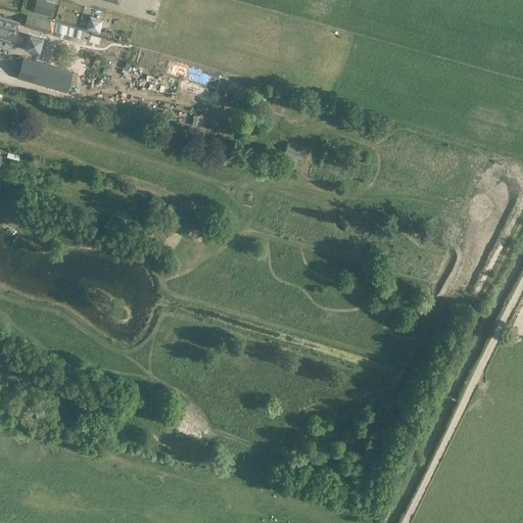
[(51,15),(54,5),(37,0),(36,0),(34,10),(51,15)]
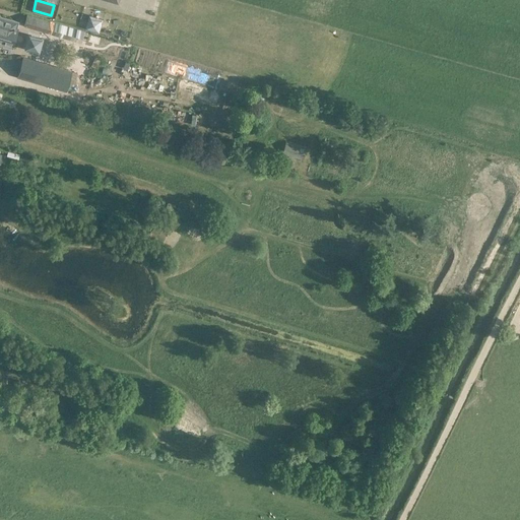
[(0,44),(13,48),(19,27),(17,26),(19,20),(1,15),(0,14),(0,44)]
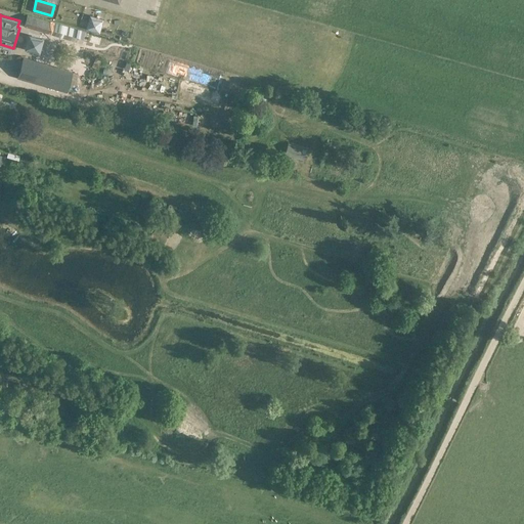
[(52,23),(27,15),(24,27),(49,34),(52,23)]
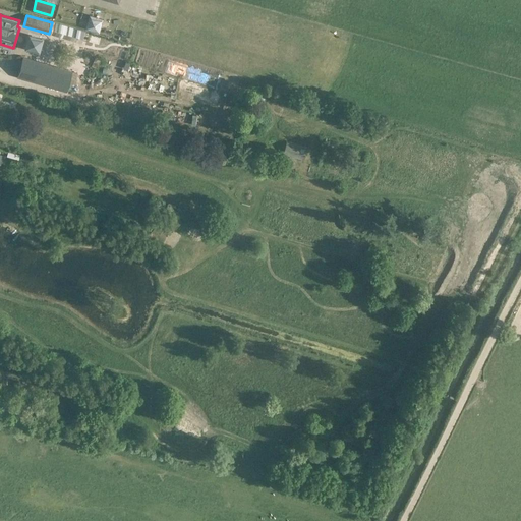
[(101,18),(89,15),(85,27),(98,31),(101,18)]
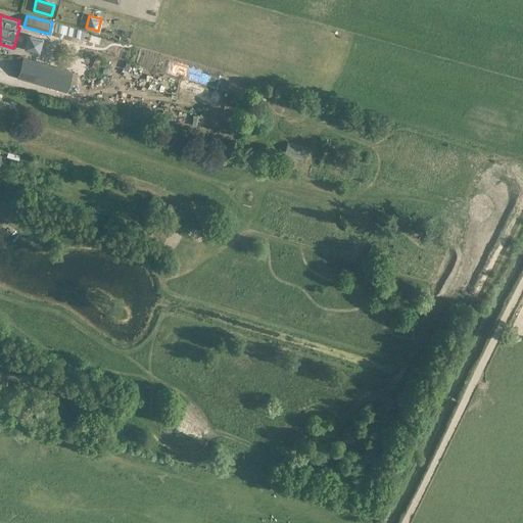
[(84,55),(80,64),(82,65),(80,70),(89,73),(90,68),(97,70),(100,60),(84,55)]
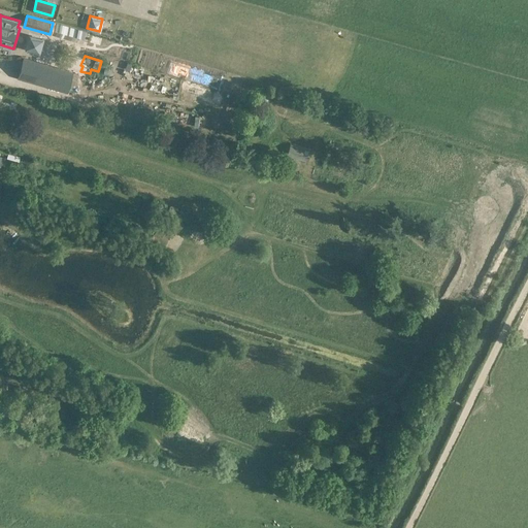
[(72,72),(23,58),(17,77),(66,92),(72,72)]
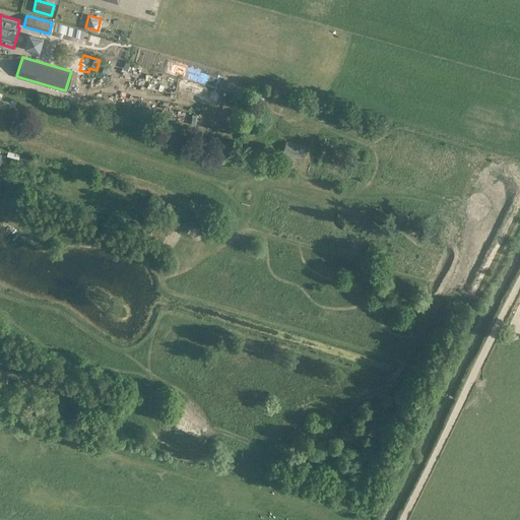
[(294,156),(296,149),(283,145),(279,152),(294,156)]
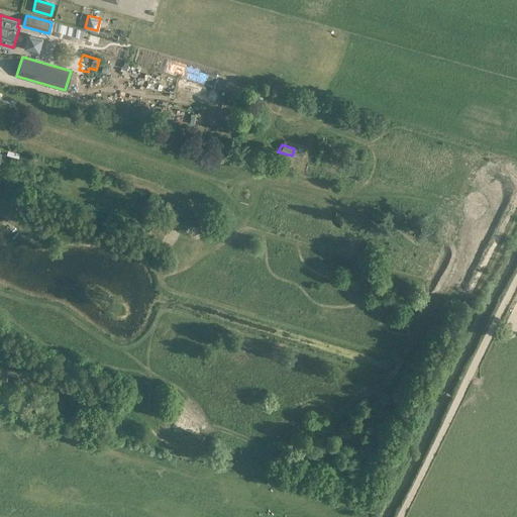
All buildings are outlined.
